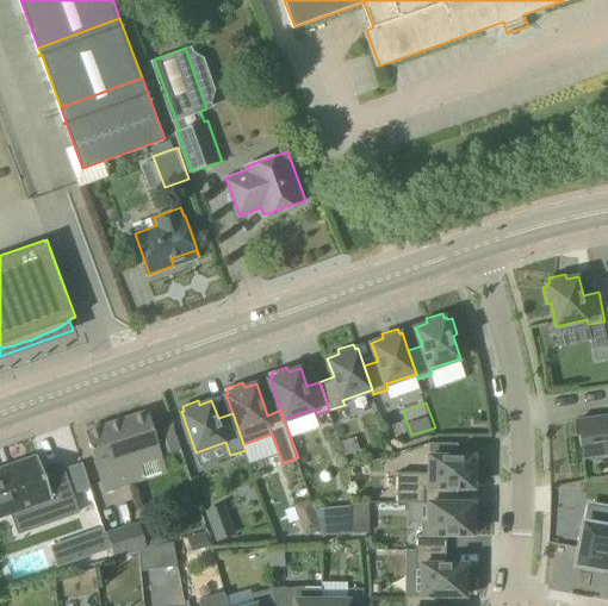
[(105,485),(124,479),(122,469),(163,456),(148,410),(87,430),(105,485)]
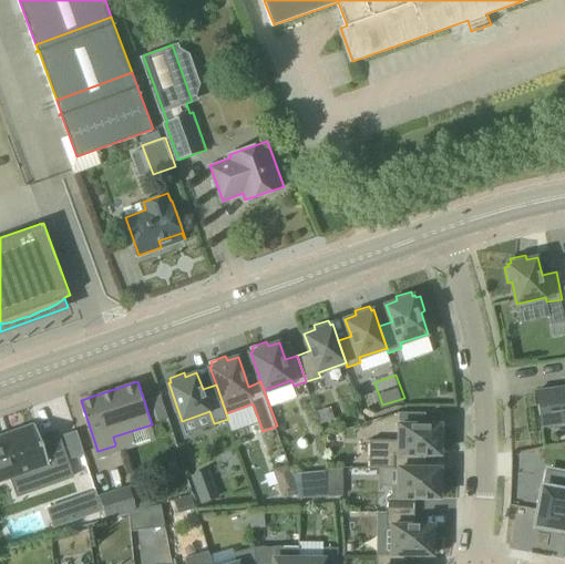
[(564,385),(537,390),(543,426),(554,423),(554,428),(564,426),(564,385)]
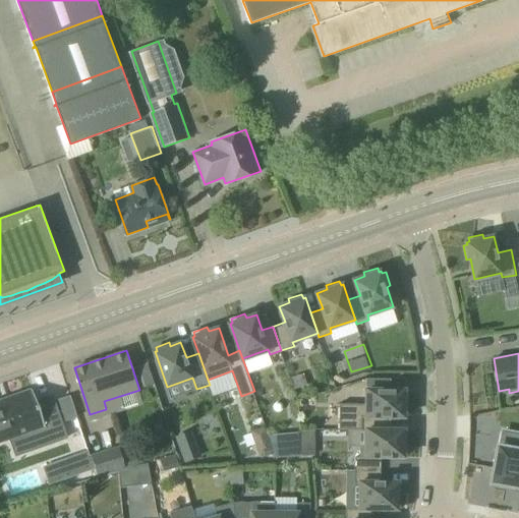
[(139,363),(146,385),(157,382),(151,360),(139,363)]
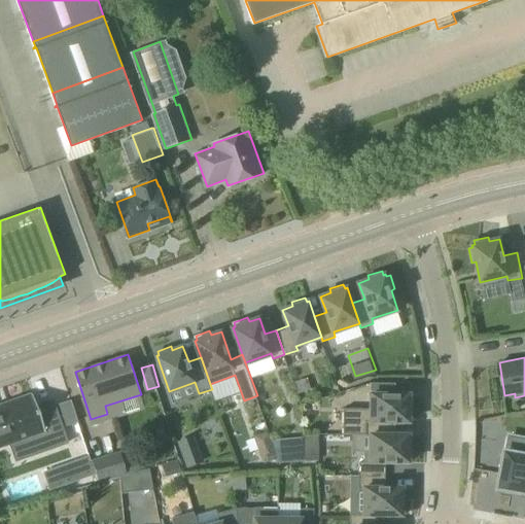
[(366,383),(369,393),(394,388),(392,378),(366,383)]
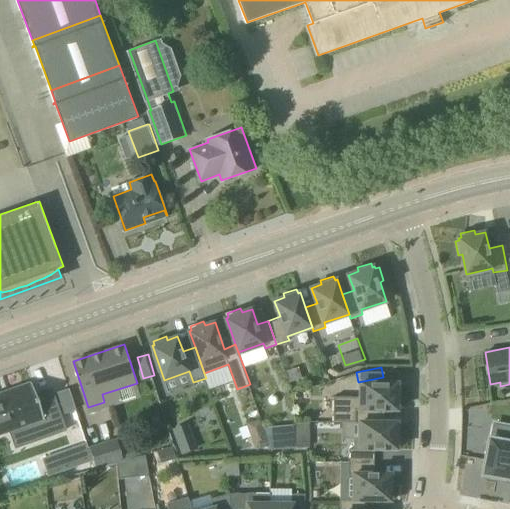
[(0,433),(24,425),(29,442),(66,429),(52,388),(36,393),(32,382),(0,393),(0,433)]
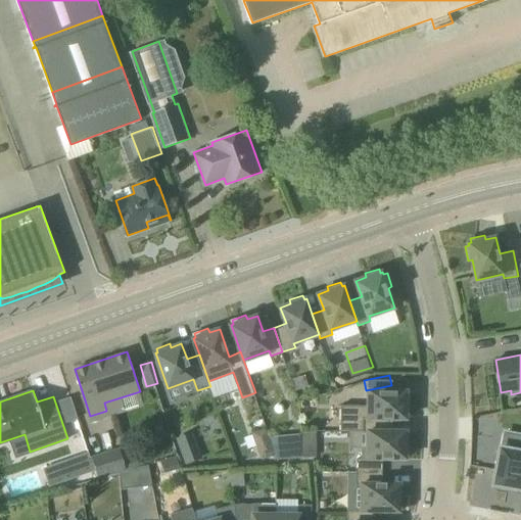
[(341,430),(364,430),(364,431),(368,431),(393,430),(393,418),(407,418),(407,408),(411,408),(411,393),(407,392),(407,390),(369,390),(369,405),(341,405),(341,430)]
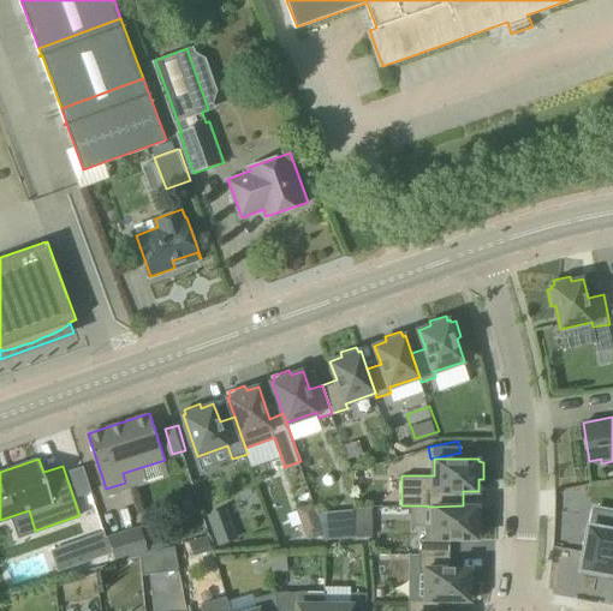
[(374,505),(356,505),(357,515),(357,519),(373,519),(374,505)]
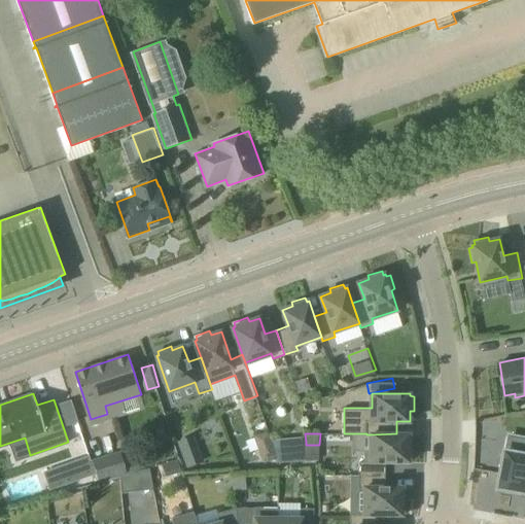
[(396,433),(371,434),(371,461),(360,461),(360,474),(386,475),(386,461),(409,462),(409,451),(413,451),(414,437),(409,437),(409,433),(396,433)]
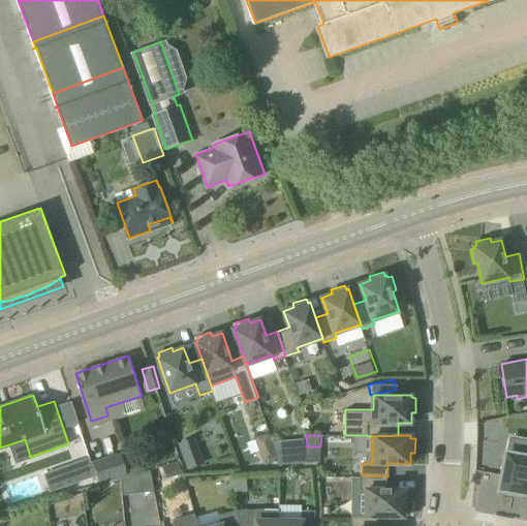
[(306,445),(276,447),(281,463),(307,461),(306,445)]
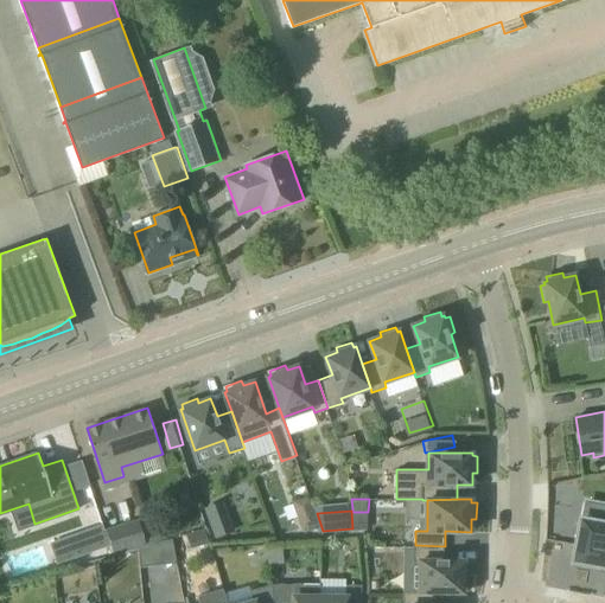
[(147,545),(139,518),(107,528),(115,555),(147,545)]
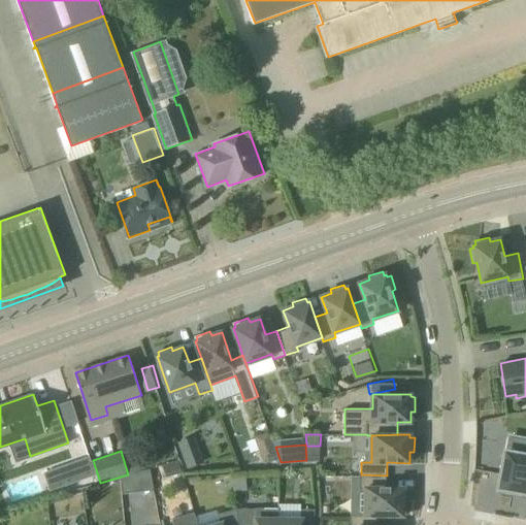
[(498,486),(497,489),(500,489),(518,492),(518,493),(525,494),(525,455),(506,452),(504,451),(504,453),(498,486)]
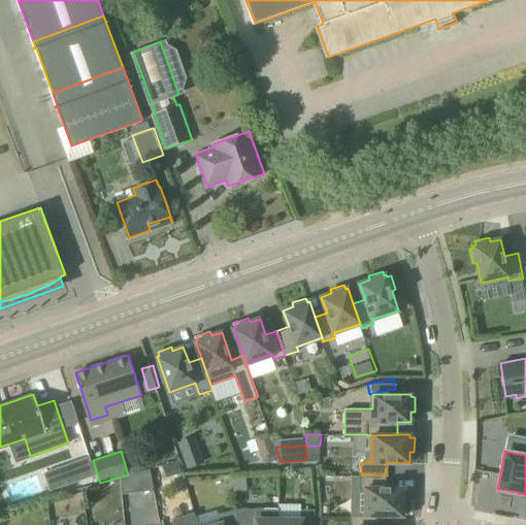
[(377,516),(403,516),(403,514),(407,514),(407,498),(403,498),(403,488),(387,488),(387,476),(361,474),(361,488),(365,488),(365,515),(377,516)]
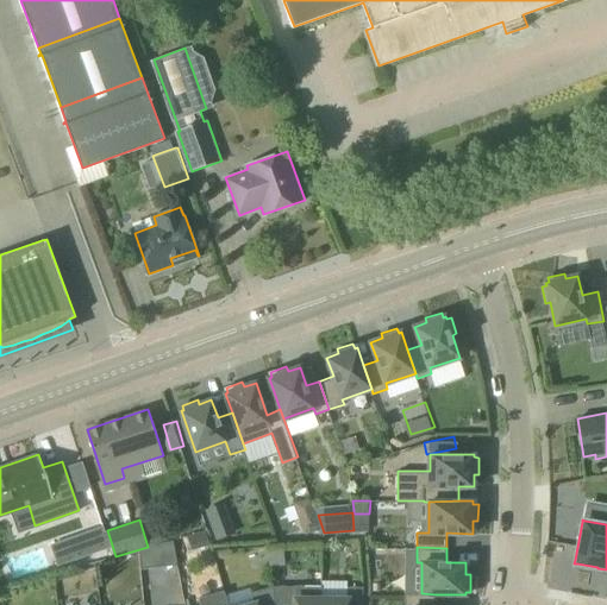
[(276,604),(274,585),(252,591),(256,604),(249,604),(276,604)]
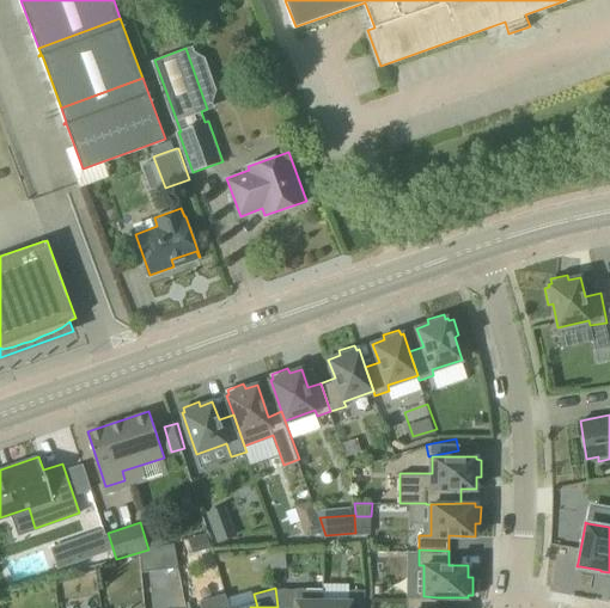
[(275,588),(278,607),(323,607),(324,601),(324,588),(275,588)]
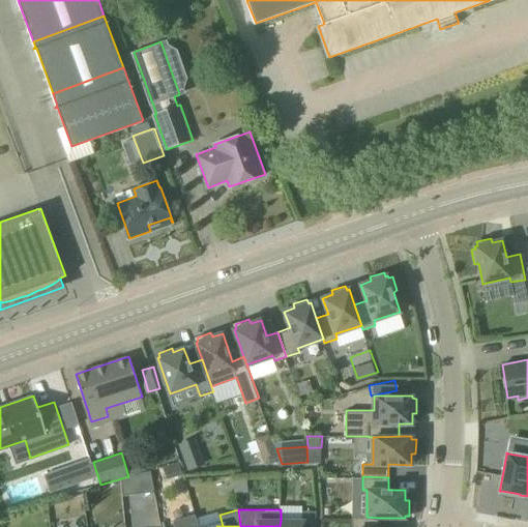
[(281,521),(280,526),(316,526),(317,510),(303,510),(303,521),(281,521)]
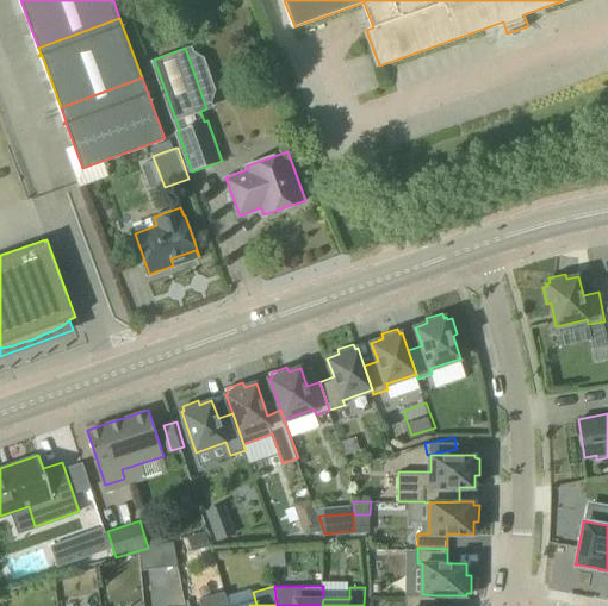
[(229,605),(225,591),(200,598),(203,605),(229,605)]
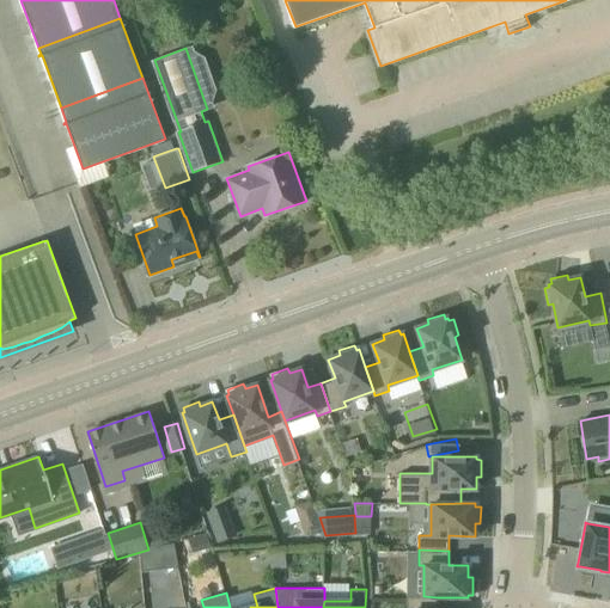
[(437,607),(438,597),(424,596),(408,596),(407,607),(437,607)]
